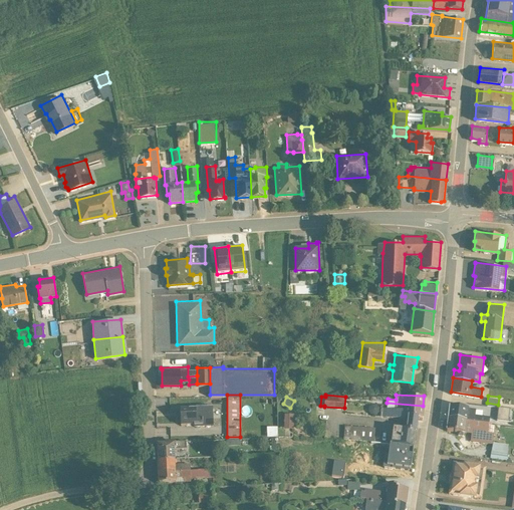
[(378,406),(376,403),(371,403),(368,405),(368,410),(370,413),(375,413),(378,410),(378,406)]
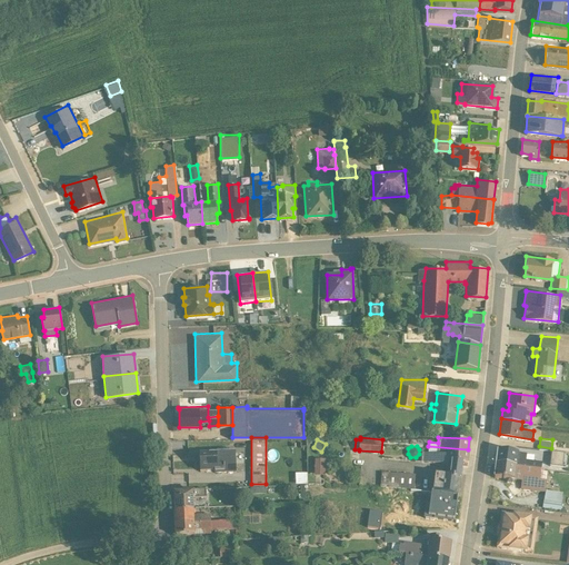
[(422,450),(421,459),(466,464),(466,461),(467,461),(468,449),(428,446),(428,450),(422,450)]
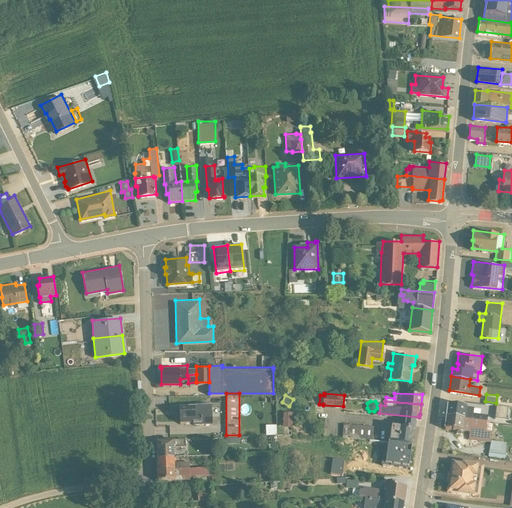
[(473,405),(448,402),(446,415),(486,419),(487,413),(480,412),(480,407),(473,406),(473,405)]
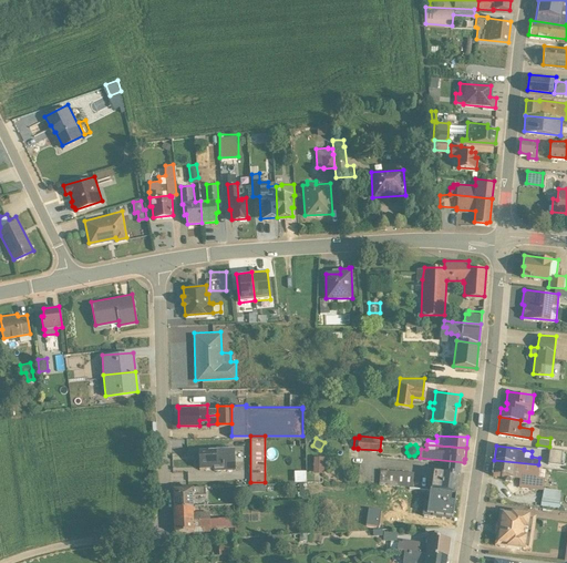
[(226,468),(235,468),(236,468),(235,447),(213,448),(214,456),(226,456),(226,468)]
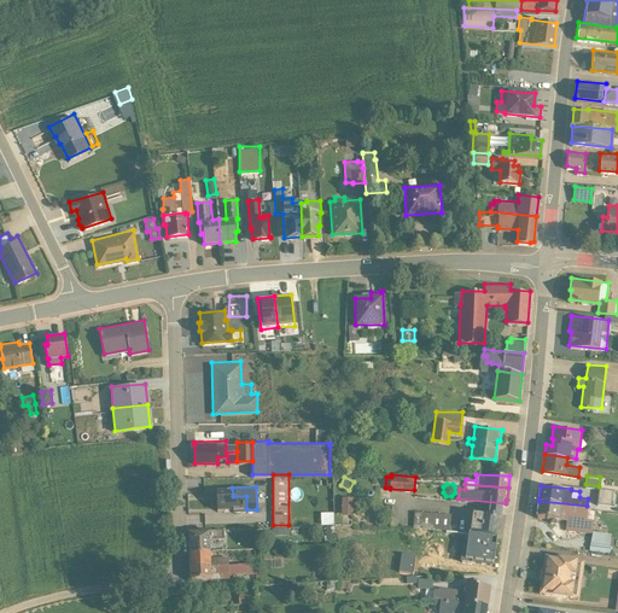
[(612,488),(600,486),(598,502),(611,503),(612,488)]
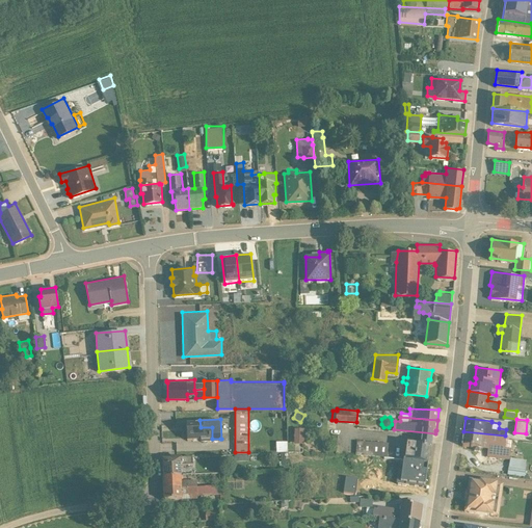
[(201,440),(212,439),(212,427),(201,427),(200,420),(185,420),(186,439),(200,438),(201,440)]
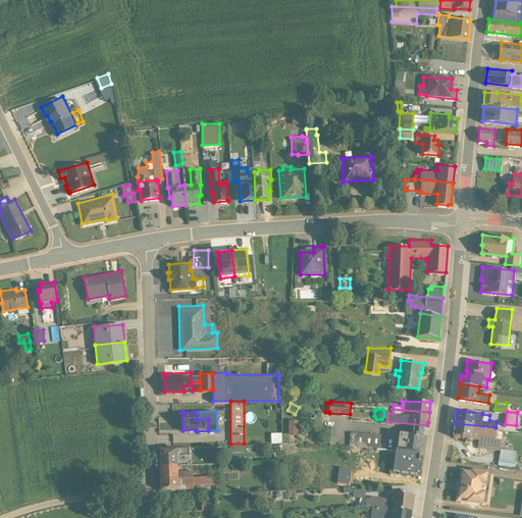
[(298,419),(289,419),(288,434),(298,434),(298,419)]
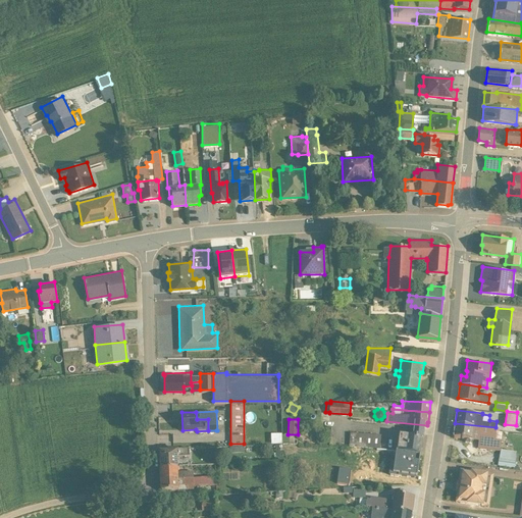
[(502,429),(455,423),(453,435),(478,438),(477,447),(500,449),(502,429)]
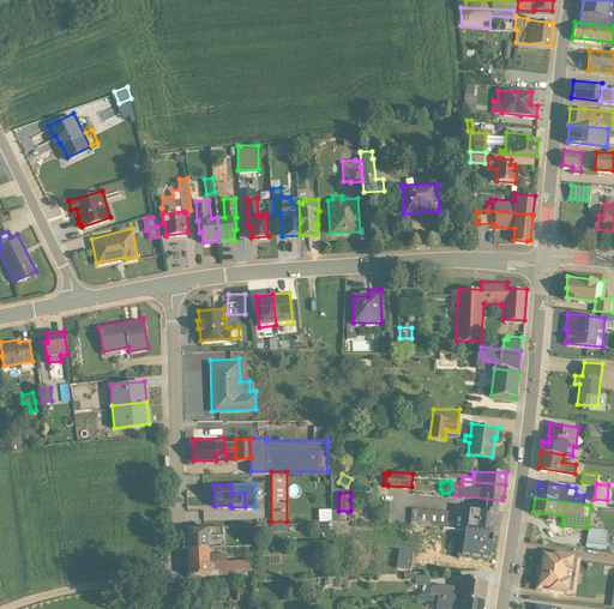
[(447,508),(410,506),(410,522),(446,525),(447,508)]
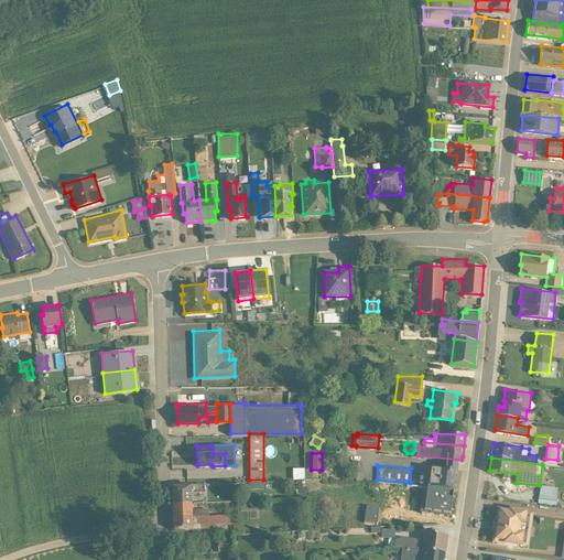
[(427,484),(427,485),(453,490),(456,466),(446,465),(445,470),(431,469),(429,484),(427,484)]
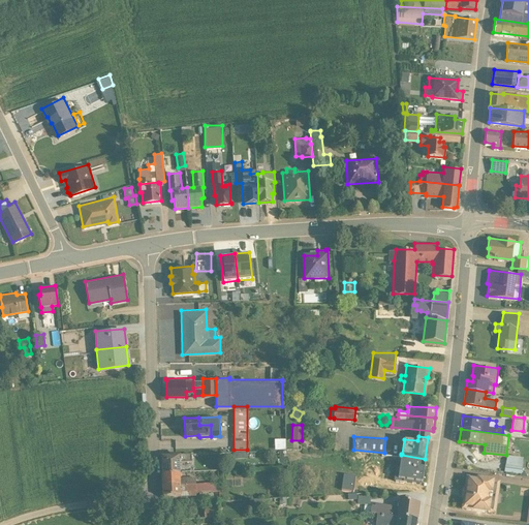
[(286,448),(285,437),(275,437),(275,448),(286,448)]
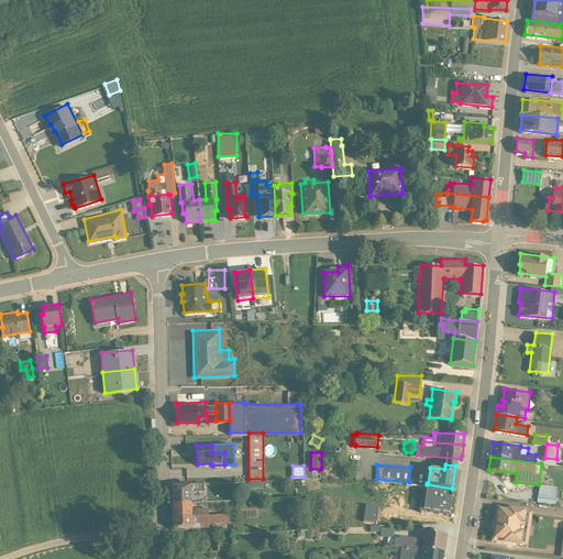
[(191,490),(203,489),(203,481),(180,482),(180,484),(172,484),(173,503),(191,502),(191,490)]
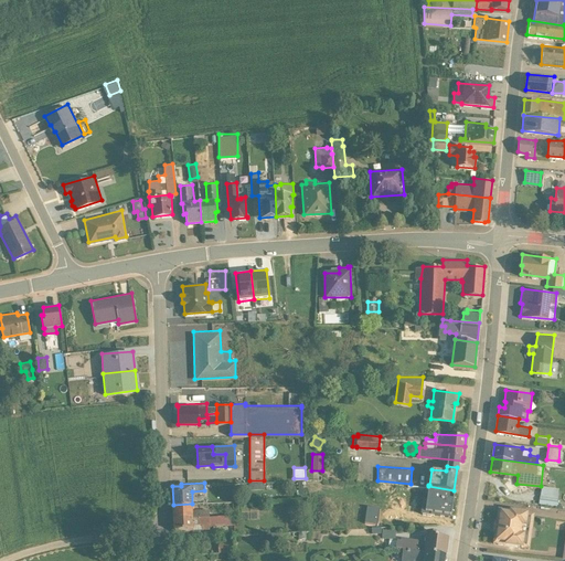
[(539,494),(539,501),(556,504),(558,487),(542,485),(540,494),(539,494)]
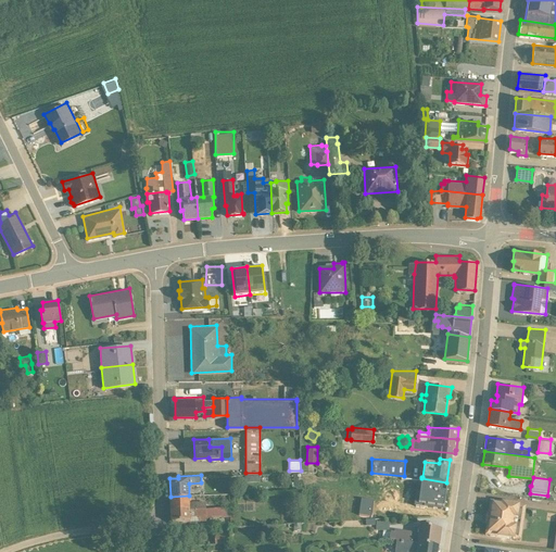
[(424,505),(424,504),(442,506),(442,504),(444,504),(446,483),(421,478),(420,478),(419,489),(415,488),(413,503),(424,505)]
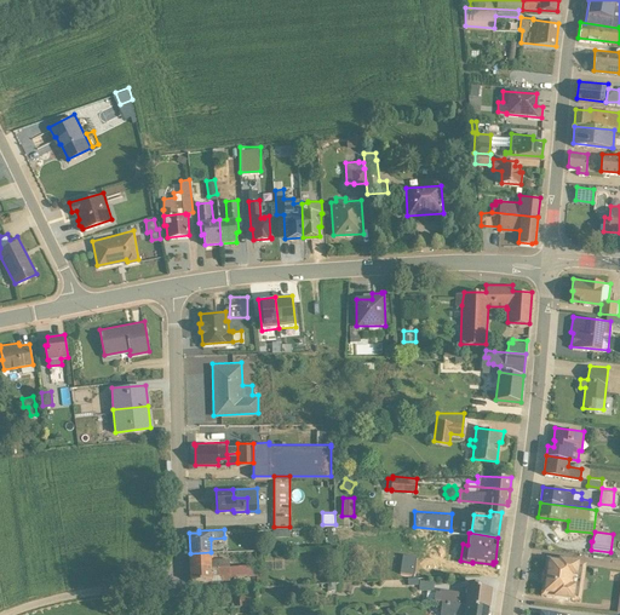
[(191,567),(229,564),(229,556),(211,557),(211,552),(190,553),(191,567)]
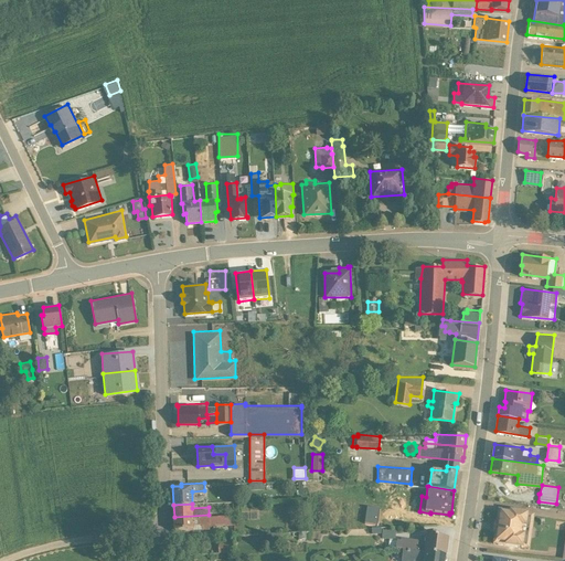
[(500,508),(499,519),(497,518),(496,518),(494,529),(497,529),(496,540),(497,541),(529,546),(534,512),(501,507),(500,508)]
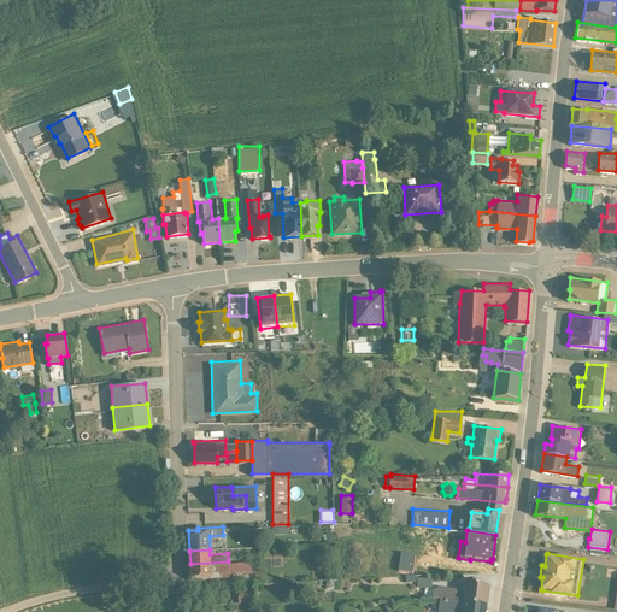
[(191,564),(191,577),(229,575),(229,571),(254,570),(254,562),(228,562),(191,564)]
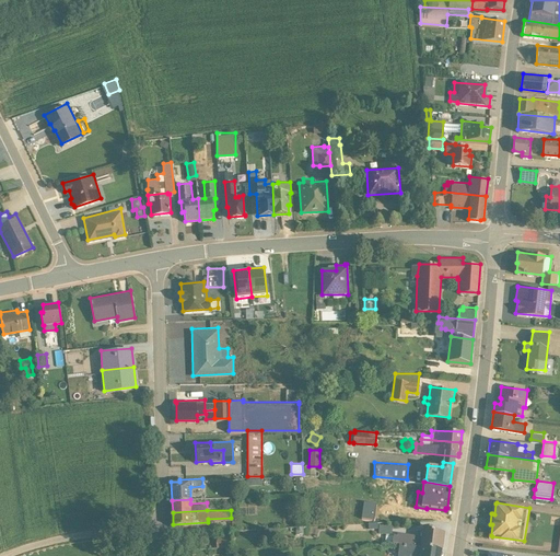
[(384,542),(392,542),(393,535),(391,532),(392,524),(378,522),(377,531),(385,532),(384,542)]
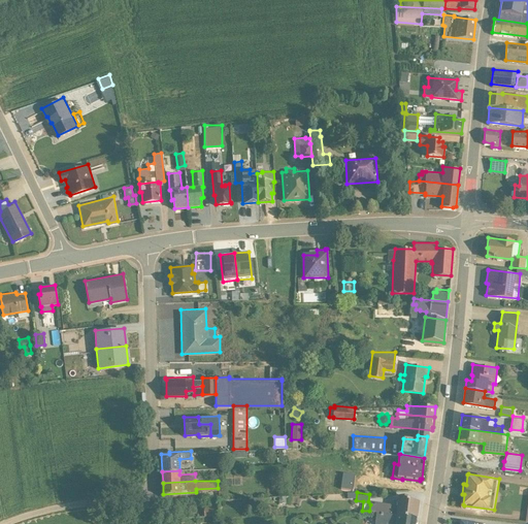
[(370,502),(370,504),(369,511),(416,517),(418,501),(408,499),(408,496),(398,494),(396,503),(374,500),(373,503),(370,502)]
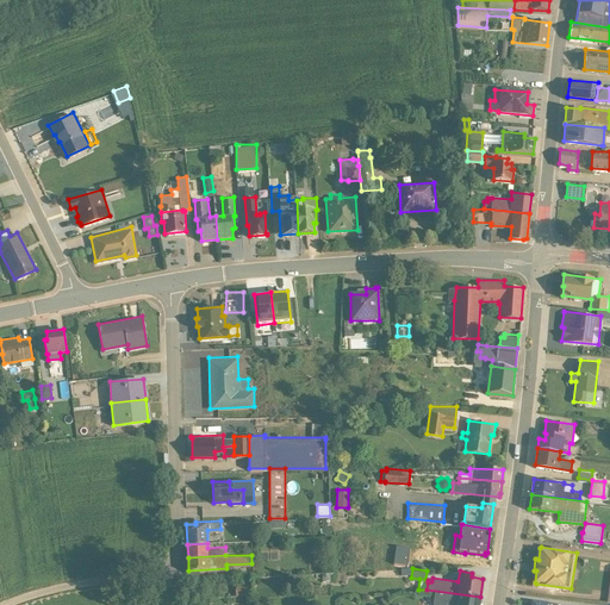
[(236,585),(236,594),(249,594),(248,578),(242,578),(242,585),(236,585)]
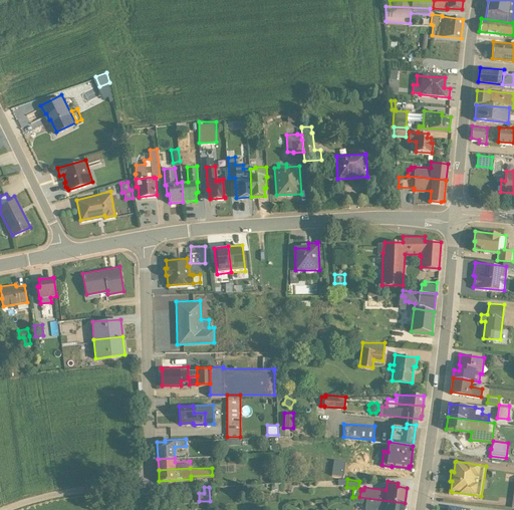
[(366,498),(364,509),(365,509),(374,509),(375,508),(384,509),(383,509),(404,509),(405,503),(366,498)]
